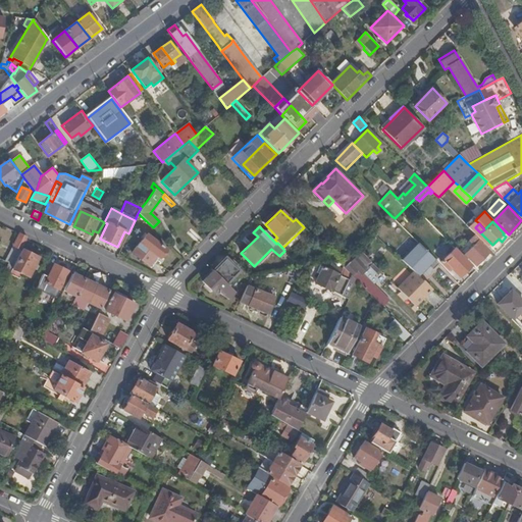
[(21,249),(27,238),(19,233),(7,258),(14,262),(21,249)]
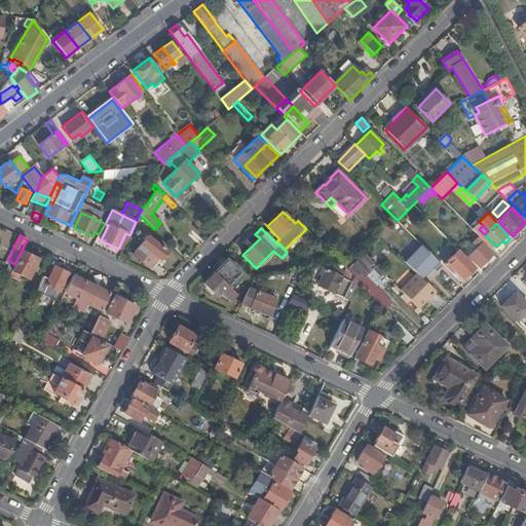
[(134,256),(150,268),(158,258),(161,260),(167,252),(148,237),(134,256)]
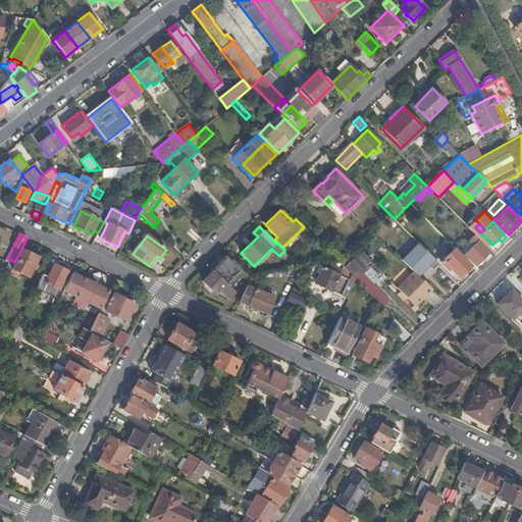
[(474,237),(470,241),(474,246),(469,251),(465,255),(476,266),(490,252),(474,237)]
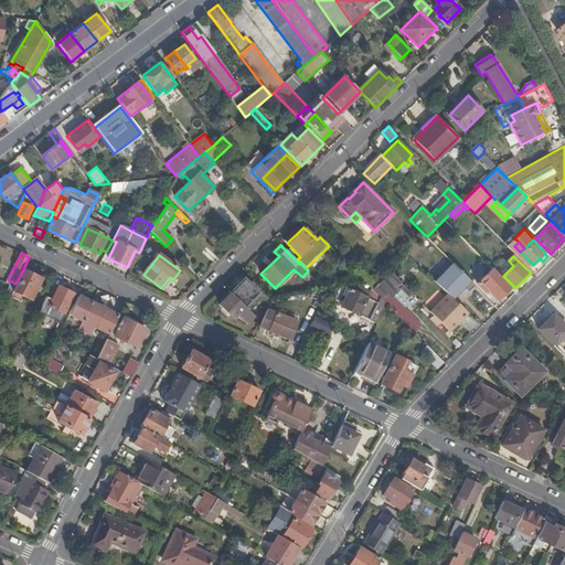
[(513,266),(509,260),(499,270),(501,273),(504,269),(508,272),(513,266)]
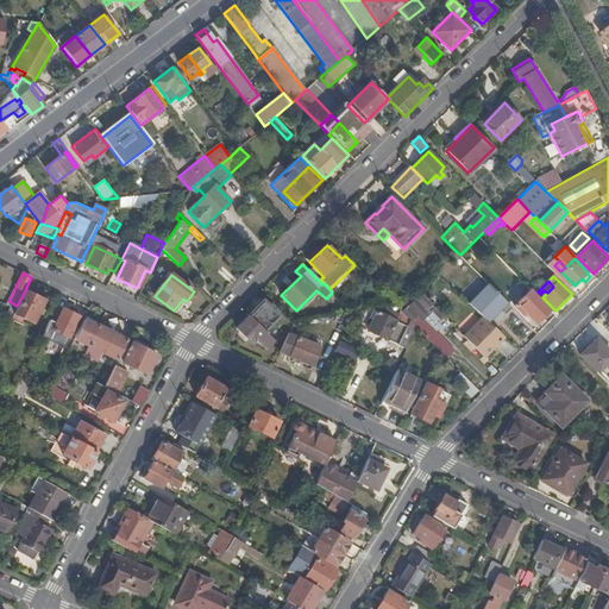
[(513,308),(490,286),(471,306),(483,318),(491,325),(497,319),(501,320),(504,319),(507,318),(515,311),(513,308)]
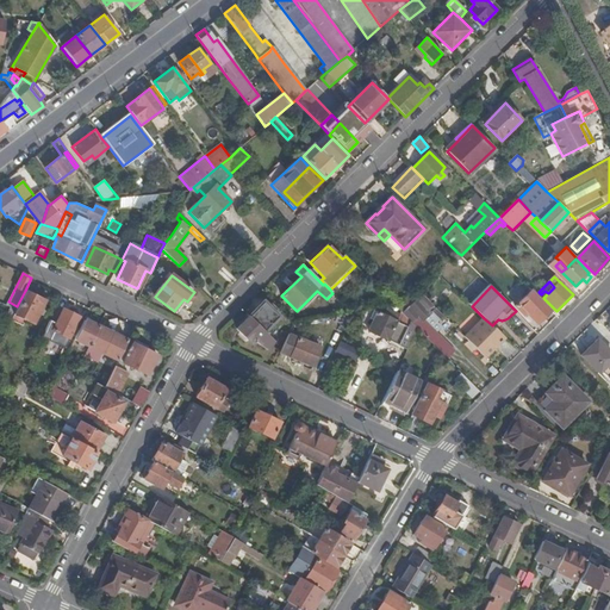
[(45,300),(25,291),(17,306),(16,310),(14,313),(25,319),(33,323),(45,300)]
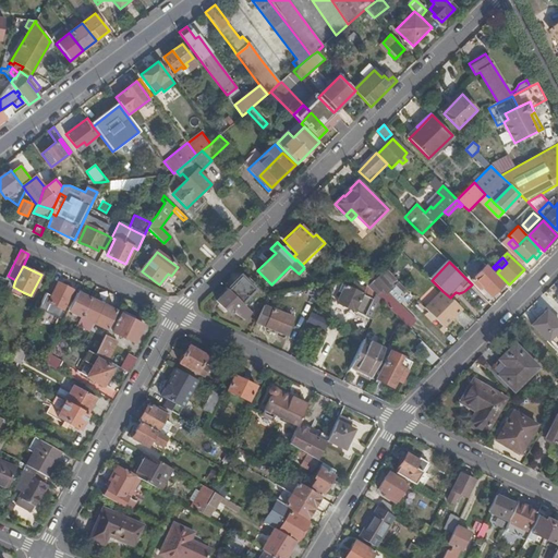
[(492,296),(505,284),(486,266),(472,281),(480,289),(482,287),(492,296)]
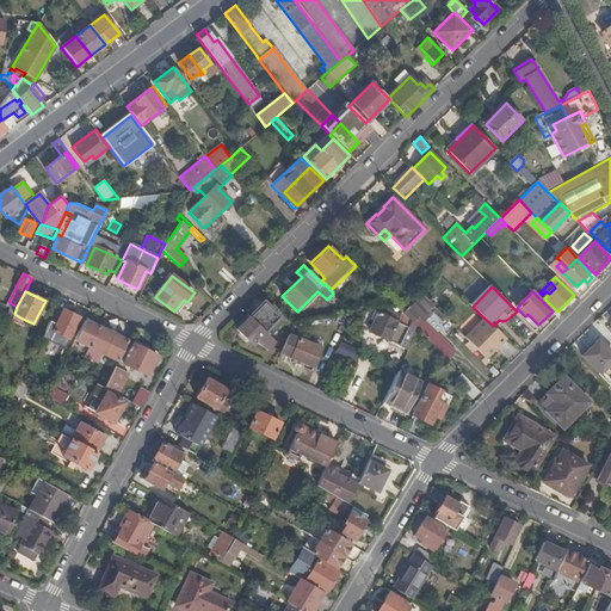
[(409,295),(397,308),(403,314),(417,301),(409,295)]
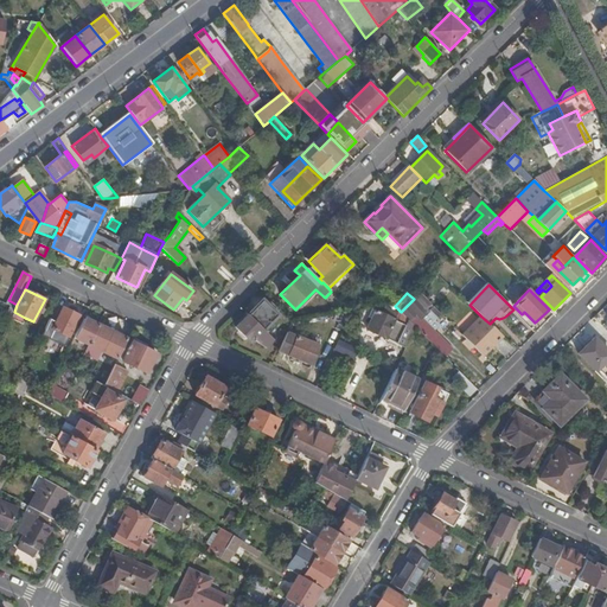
[(416,327),(436,347),(445,357),(453,349),(434,330),(425,320),(421,324),(419,323),(415,318),(416,315),(421,320),(427,313),(434,320),(441,313),(420,293),(414,299),(401,312),(408,319),(416,327)]
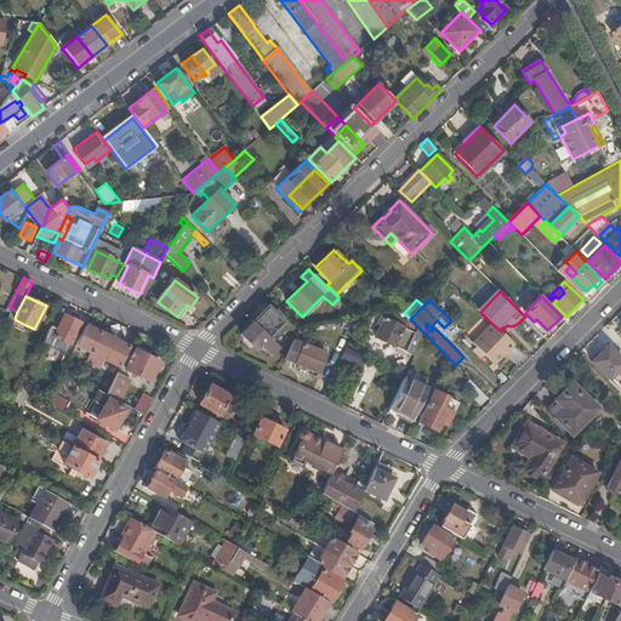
[(187,305),(177,317),(181,319),(188,311),(187,311),(191,307),(187,305)]
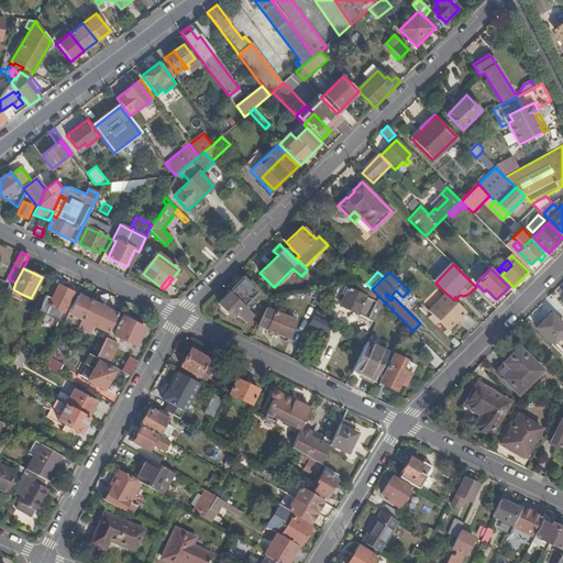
[(243,279),(230,293),(244,307),(256,293),(243,279)]
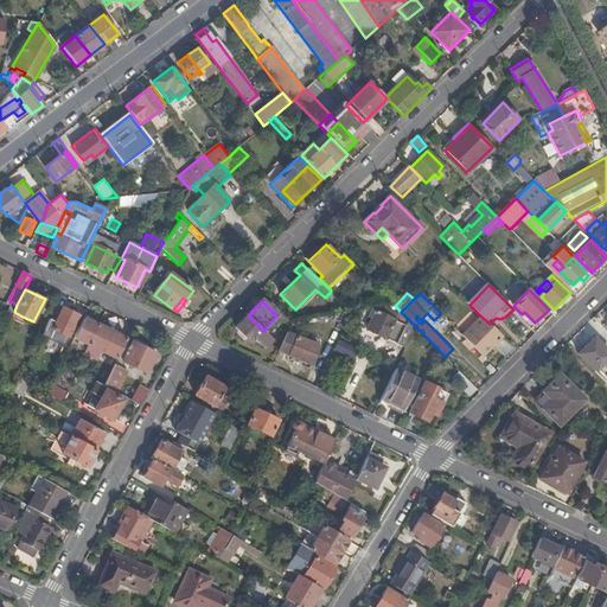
[(78,315),(56,305),(50,318),(56,321),(52,328),(69,336),(78,315)]
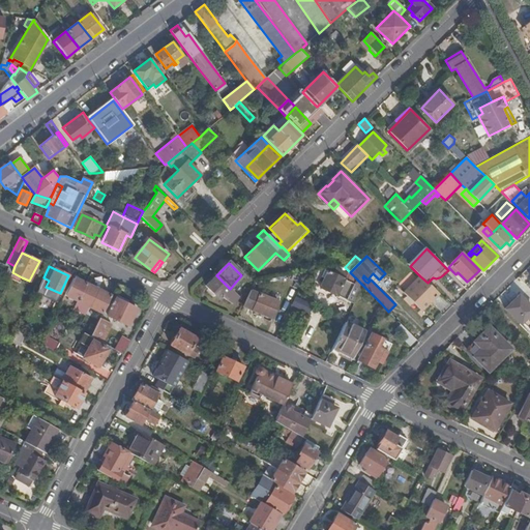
[(321,288),(355,304),(363,286),(356,278),(354,284),(346,280),(348,274),(336,269),(334,274),(328,271),(326,270),(324,274),(326,275),(321,288)]
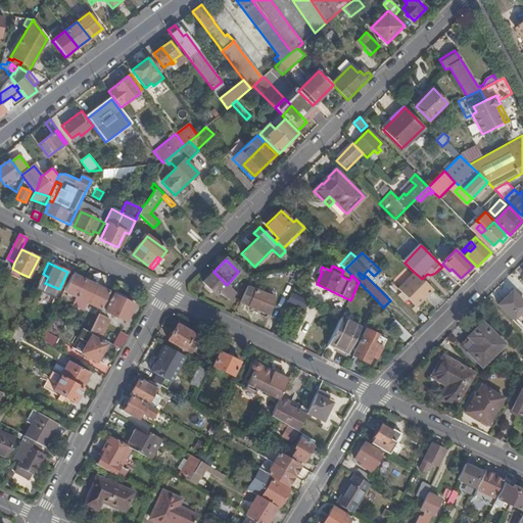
[(19,279),(21,274),(12,269),(9,274),(19,279)]
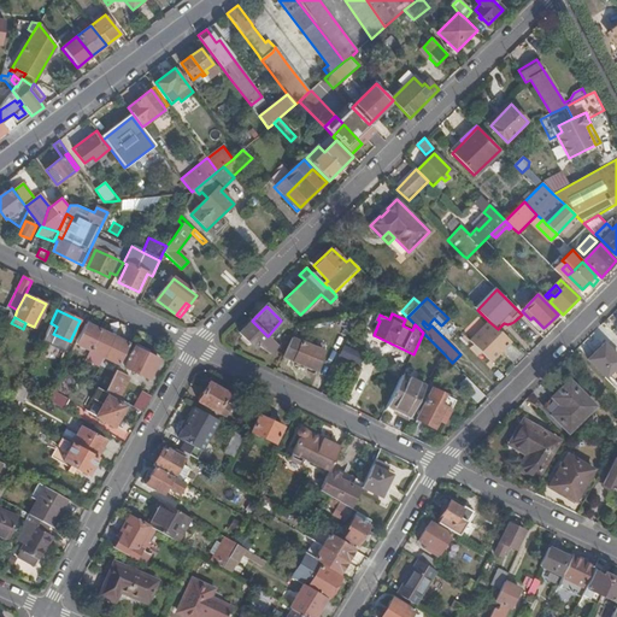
[(339,325),(351,331),(358,317),(341,321),(339,325)]
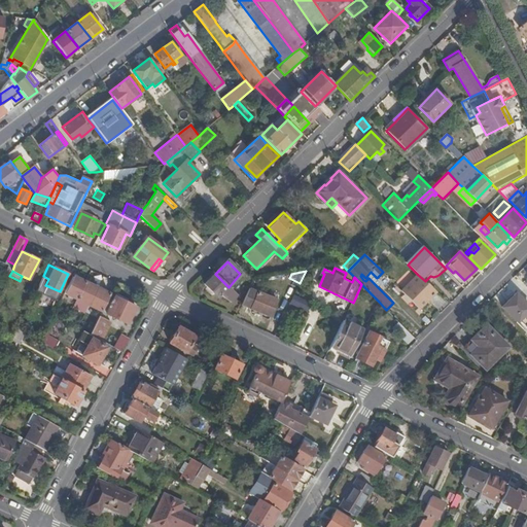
[(369,278),(377,286),(379,283),(380,280),(377,278),(371,272),(365,278),(363,280),(365,281),(369,278)]
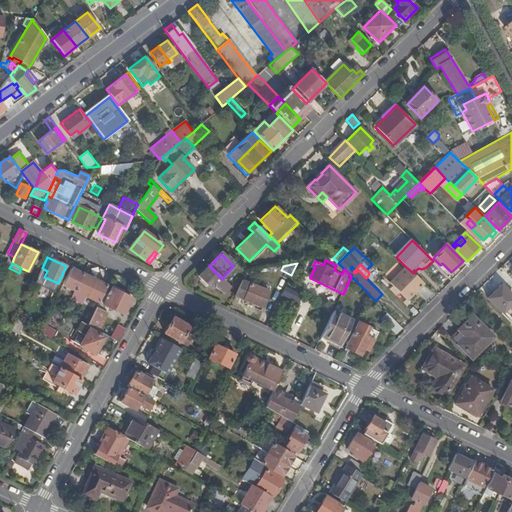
[(222,279),(209,266),(199,277),(207,285),(209,283),(214,289),(215,287),(219,291),(223,293),(229,286),(222,279)]
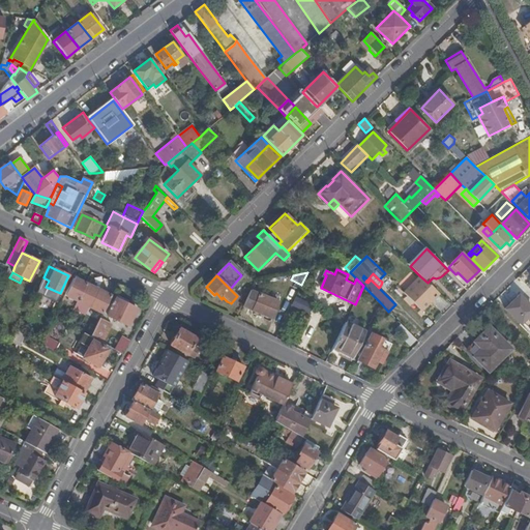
[(403,292),(421,311),(422,311),(440,294),(428,283),(420,276),(403,292)]
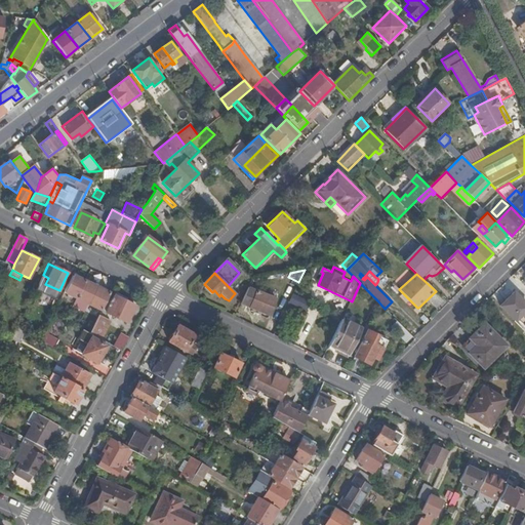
[(77,298),(85,281),(73,275),(58,306),(70,312),(77,298)]
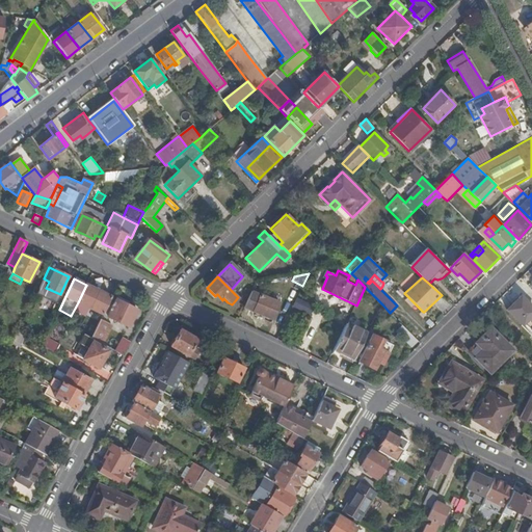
[(453,288),(462,298),(469,292),(458,282),(453,288)]
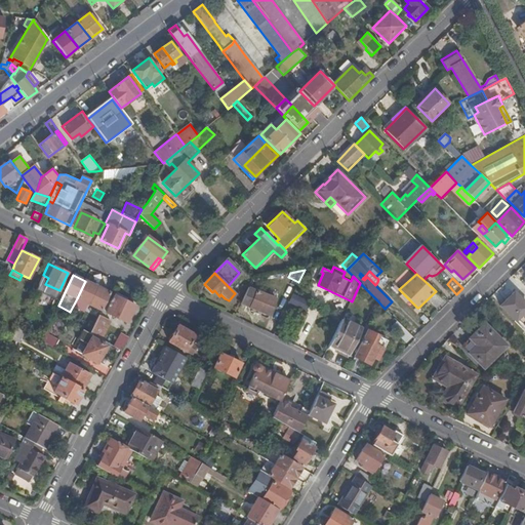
[(89,305),(97,287),(85,281),(77,298),(89,305)]
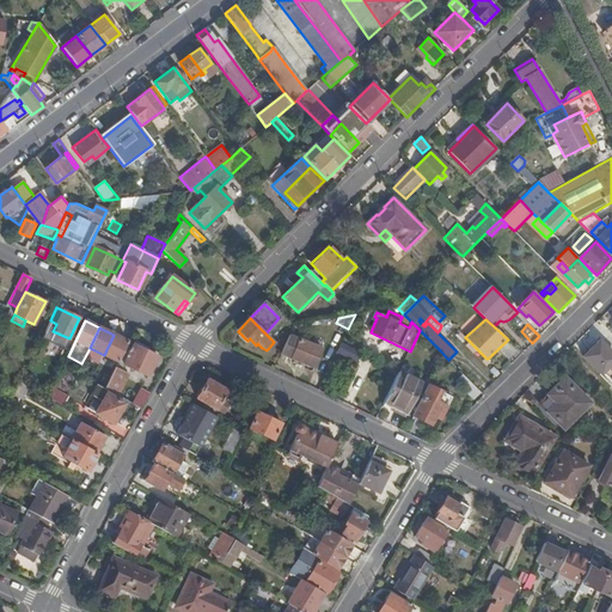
[(124,348),(128,342),(114,335),(104,355),(117,362),(124,348)]
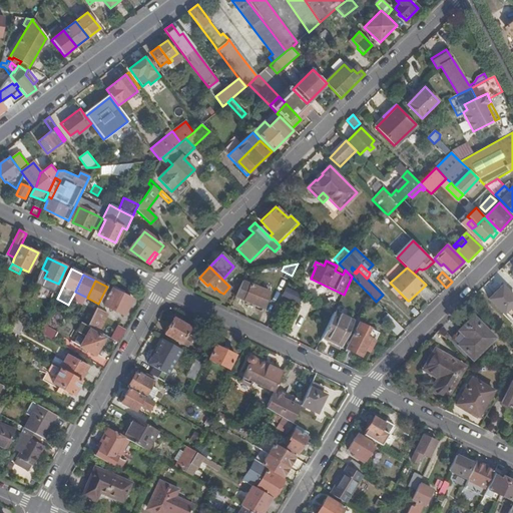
[(237,294),(235,298),(264,309),(270,292),(262,289),(264,285),(260,284),(258,288),(243,282),(237,294)]
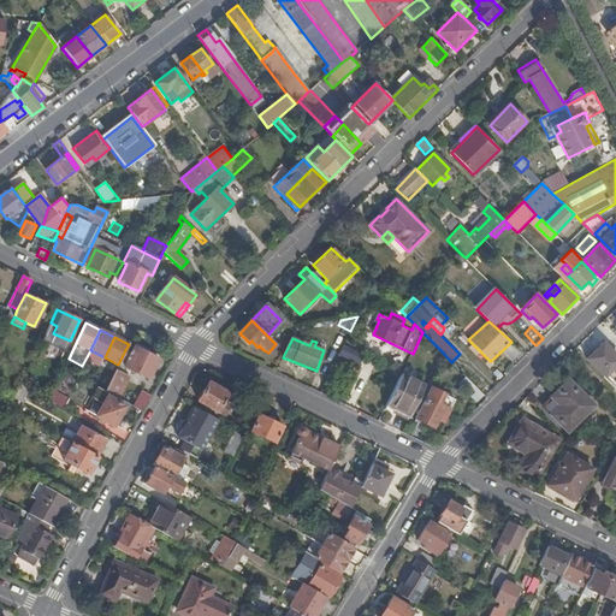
[(587,359),(605,377),(608,374),(615,365),(615,355),(604,343),(587,359)]
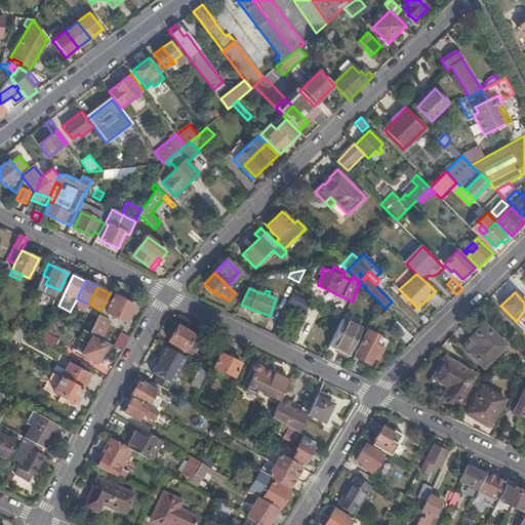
[(308,312),(311,297),(291,293),(288,308),(308,312)]
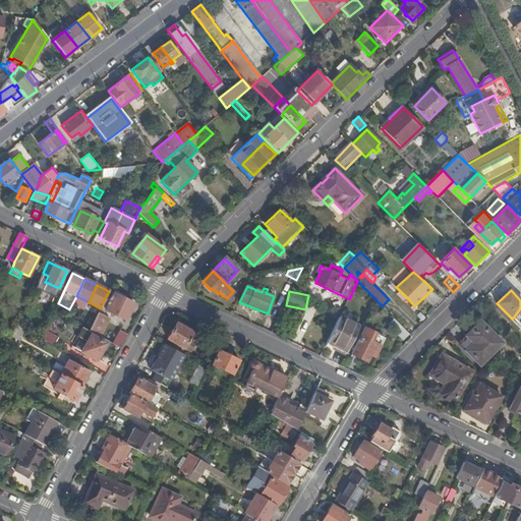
[(111,298),(106,296),(100,308),(89,331),(92,333),(120,348),(126,335),(106,326),(111,313),(126,321),(134,303),(113,293),(111,298)]
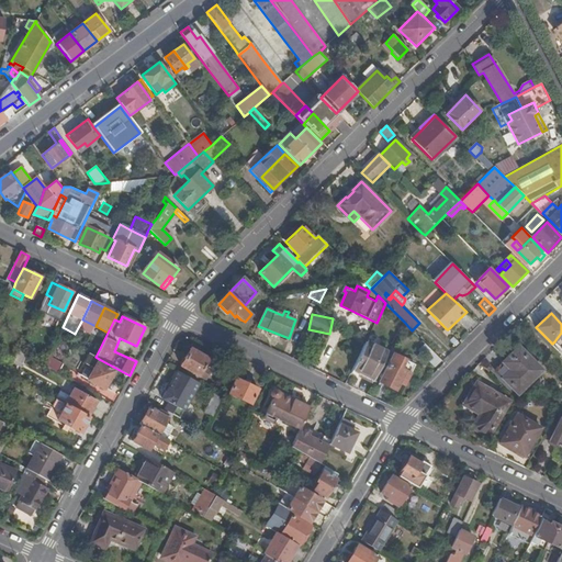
[(367,343),(351,372),(373,382),(389,353),(367,343)]
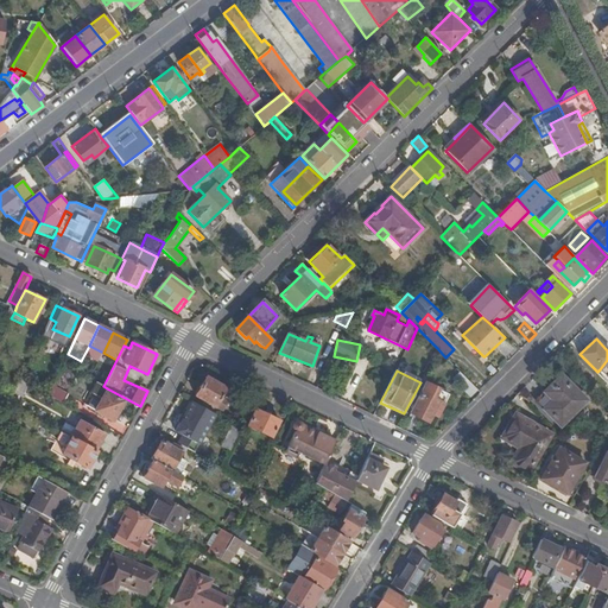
[(460,372),(454,378),(460,385),(467,378),(460,372)]
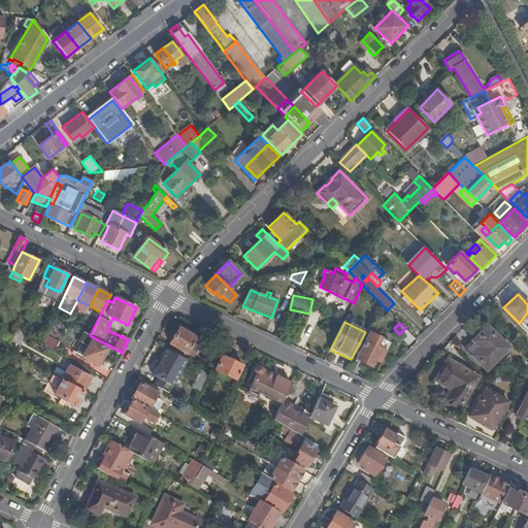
[(192,343),(196,337),(178,327),(169,343),(187,353),(192,343)]
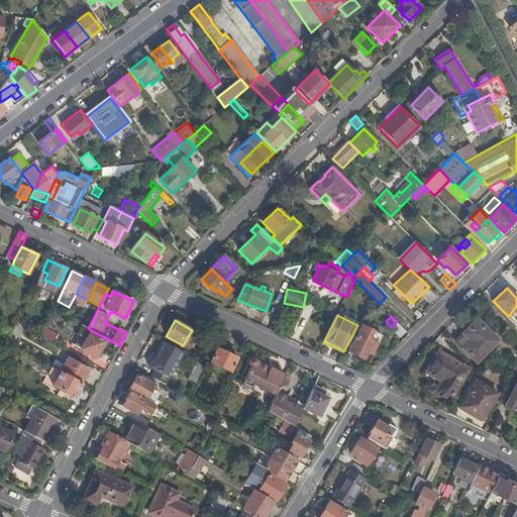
[(478,320),(464,333),(471,340),(463,347),(478,360),(497,341),(481,325),(481,324),(478,320)]
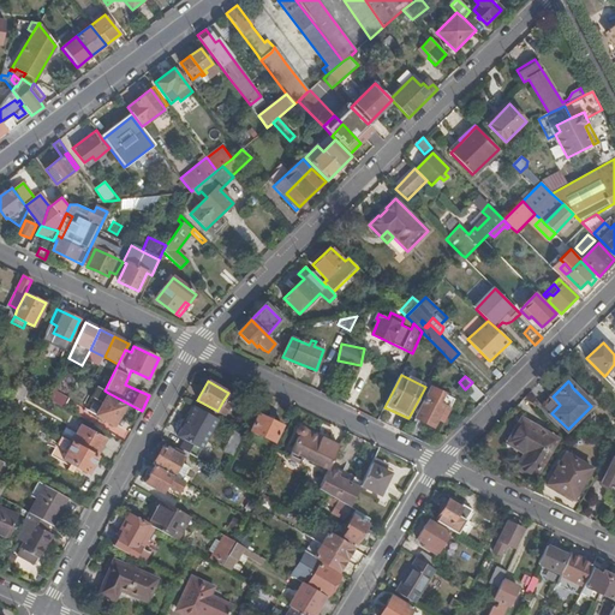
[(477,401),(483,394),(472,382),(465,389),(477,401)]
